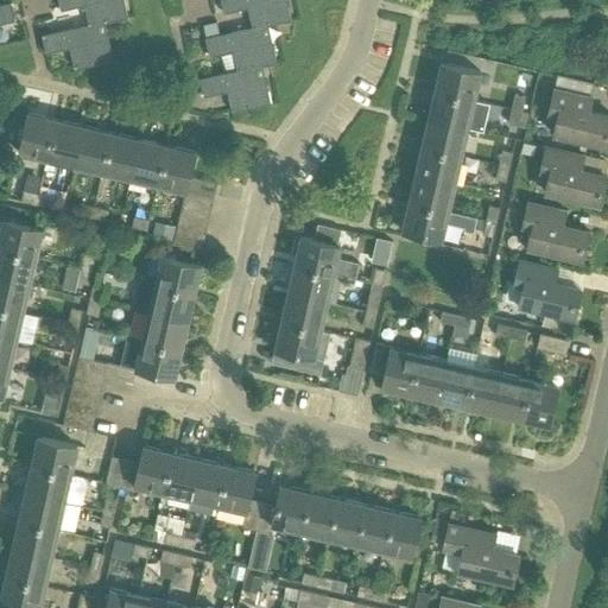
[(83,5),(88,25),(103,23),(127,17),(122,0),(57,0),(61,10),(83,5)]
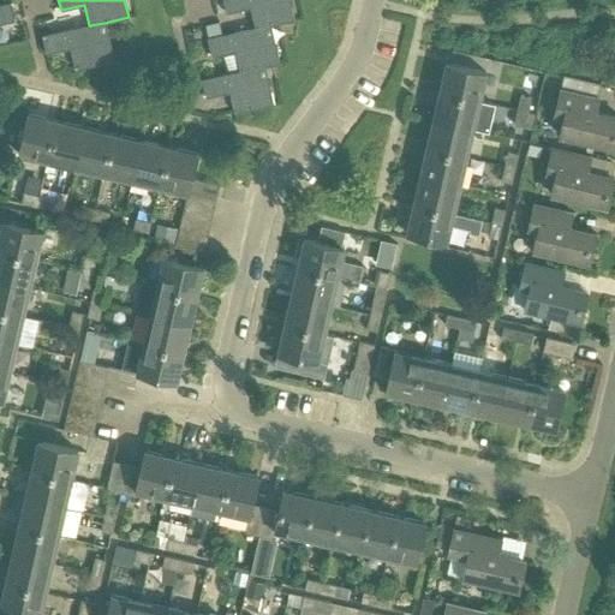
[(250,9),(255,29),(270,25),(293,21),(288,0),(222,0),(226,13),(250,9)]
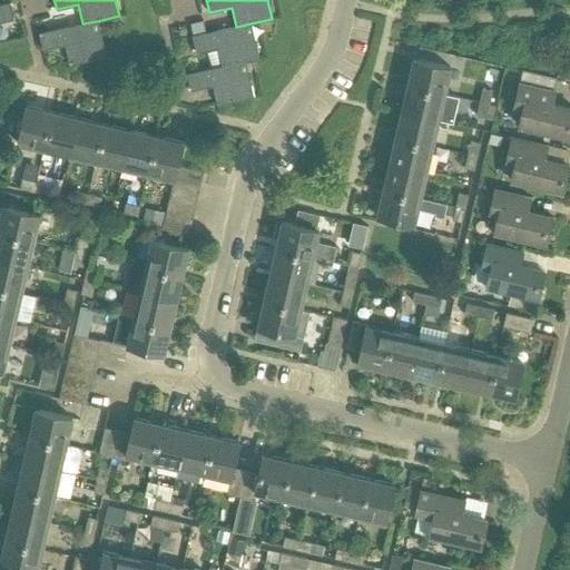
[(8,3),(0,5),(0,21),(12,20),(8,3)]
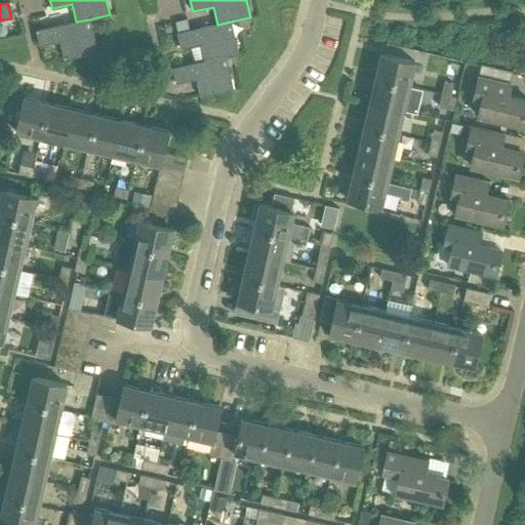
[(89,19),(76,22),(36,31),(40,45),(59,41),(64,58),(96,51),(89,19)]
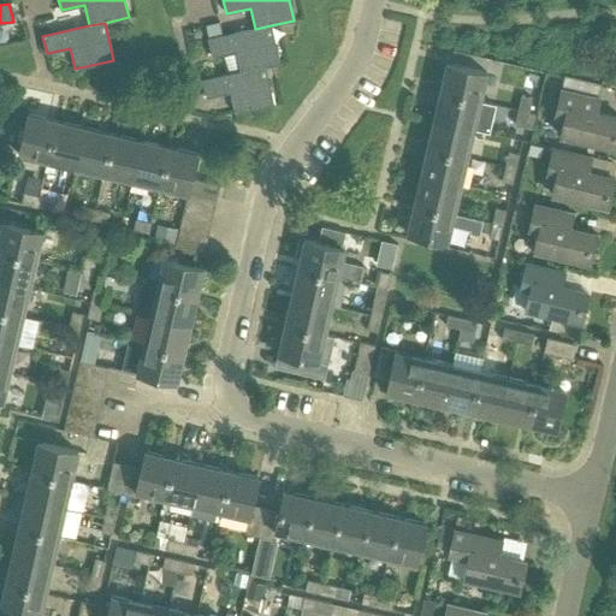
[(215,24),(206,27),(208,37),(218,35),(215,24)]
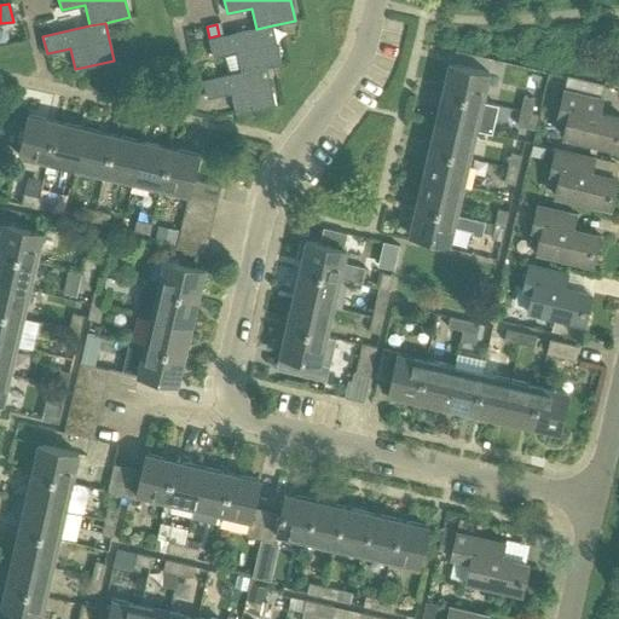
[(272,25),(256,29),(209,39),(213,57),(236,52),(241,73),(266,68),(281,64),(272,25)]
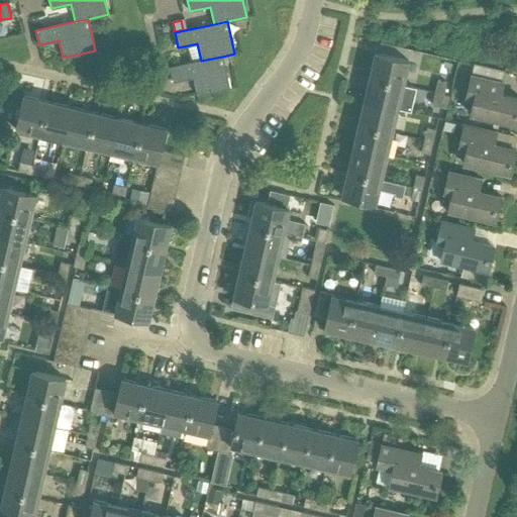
[(375,54),(369,78),(402,86),(408,62),(375,54)]
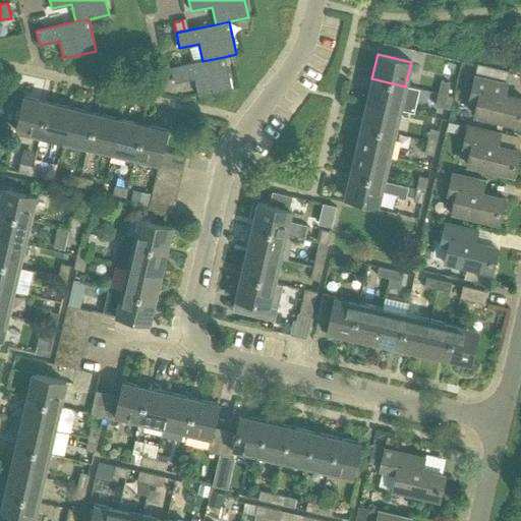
[(224,57),(203,61),(171,68),(174,83),(194,78),(198,96),(231,88),(224,57)]
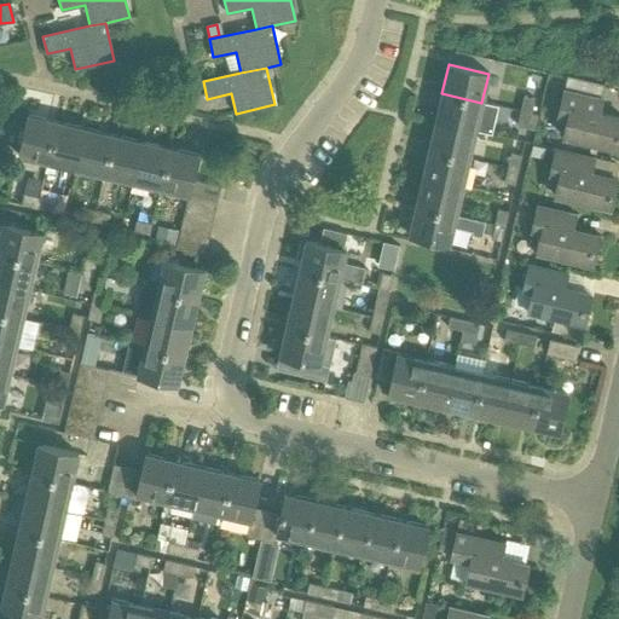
[(556,115),(567,117),(562,134),(618,148),(618,145),(618,117),(599,114),(606,85),(566,76),(556,115)]
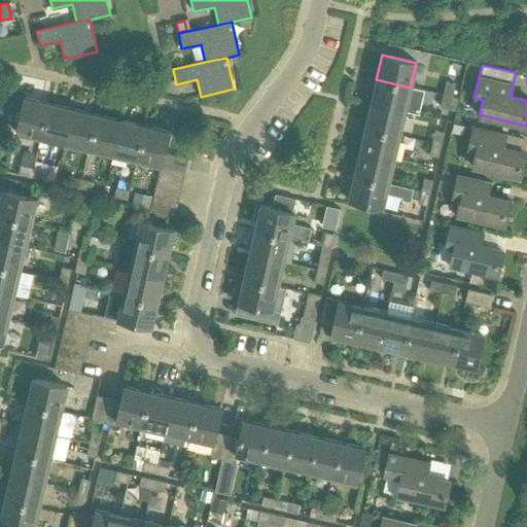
[(376,79),(370,103),(405,111),(410,88),(376,79)]
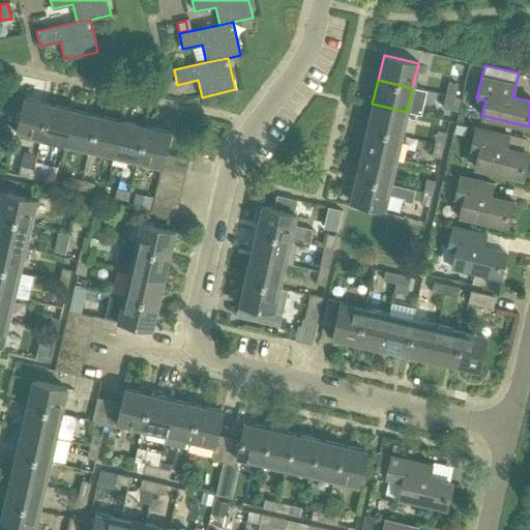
[(448,84),(445,95),(453,97),(457,86),(448,84)]
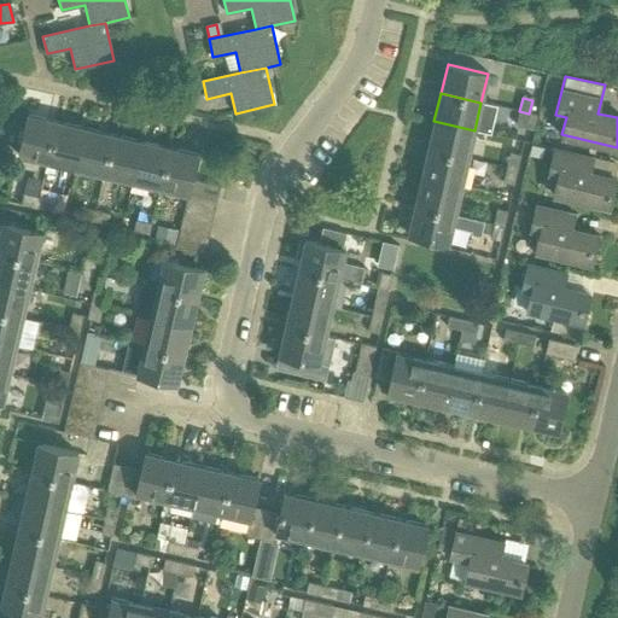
[(529,114),(519,111),(516,126),(525,128),(529,114)]
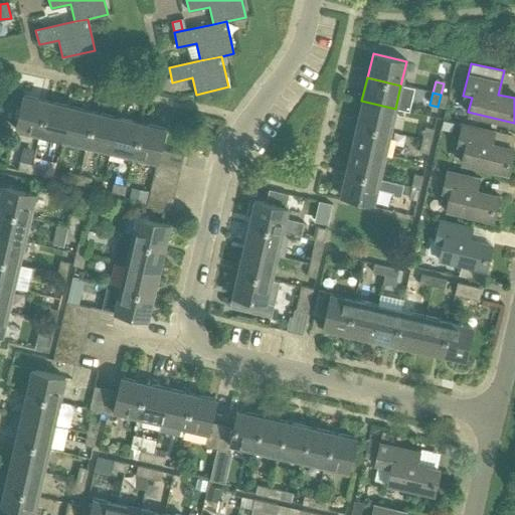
[(15,129),(39,135),(46,102),(22,96),(15,129)]
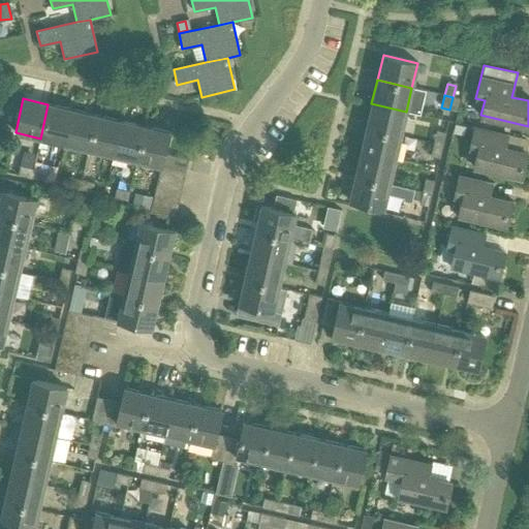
[(371,103),(366,127),(400,135),(406,112),(371,103)]
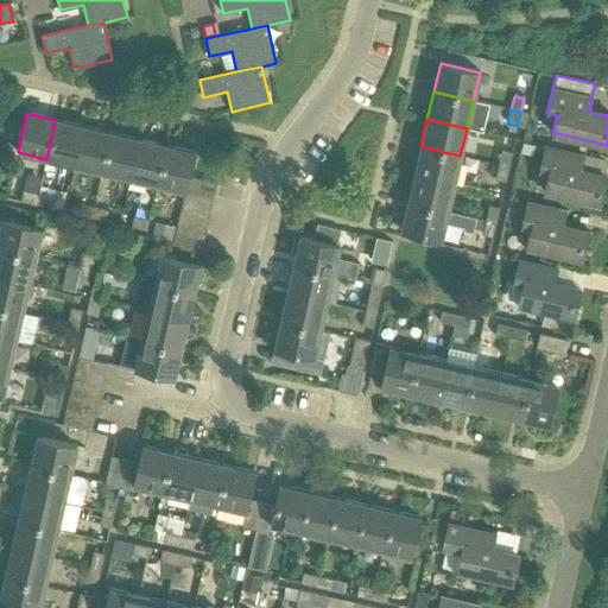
[(46,159),(74,165),(83,126),(55,120),(46,159)]
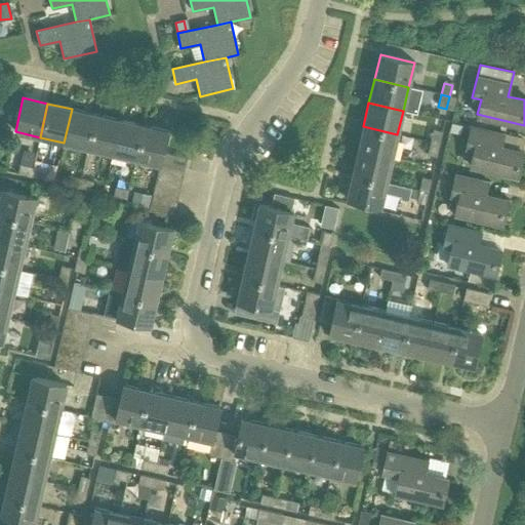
[(64,143),(87,149),(95,115),(72,109),(64,143)]
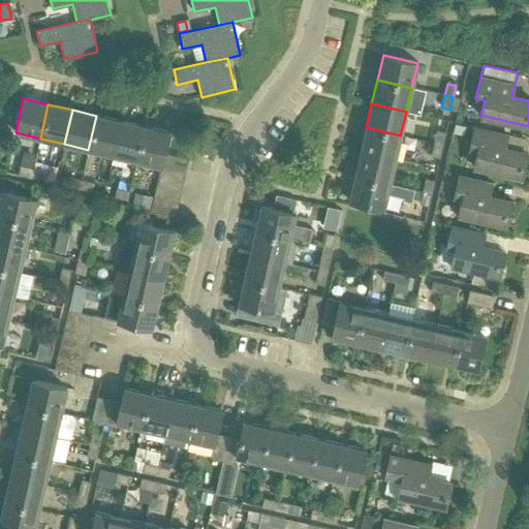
[(88,150),(112,155),(120,121),(96,116),(88,150)]
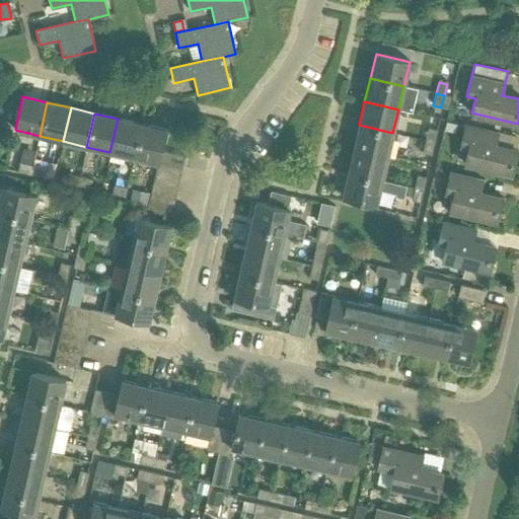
[(118,119),(109,152),(134,158),(141,124),(118,119)]
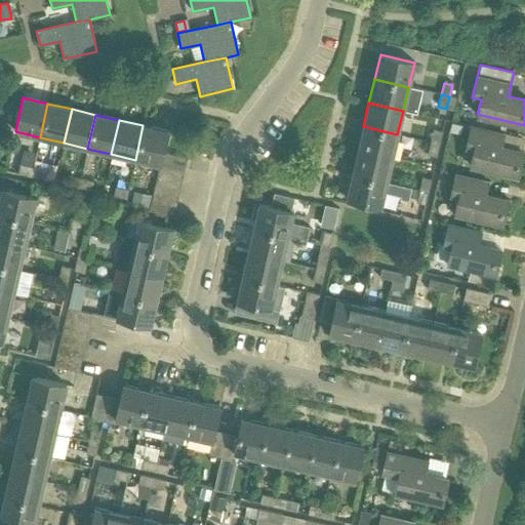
[(449,132),(460,134),(462,125),(451,123),(449,132)]
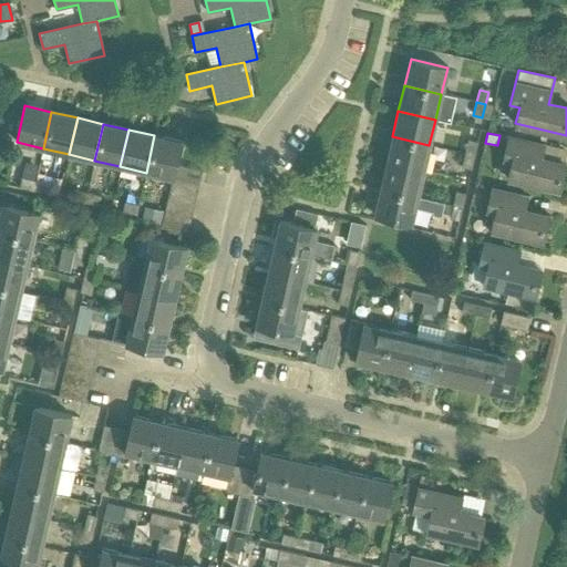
[(181,142),(154,135),(146,173),(173,178),(173,177),(176,165),(181,142)]
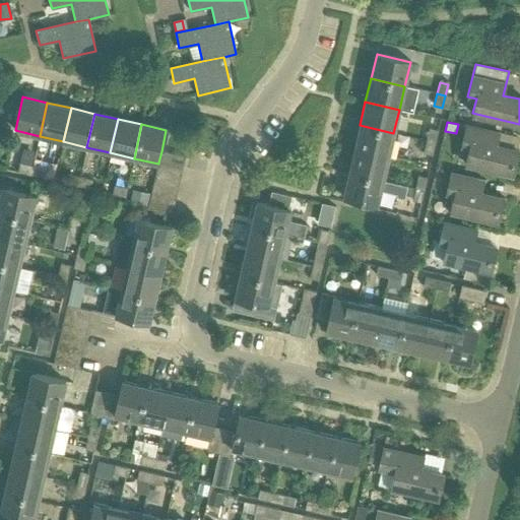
[(360,125),(353,148),(388,156),(393,133),(360,125)]
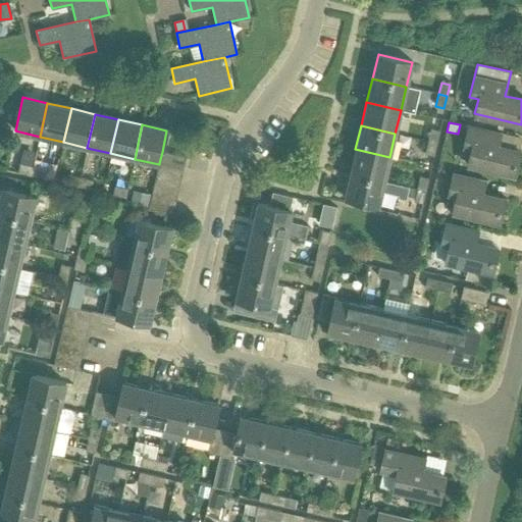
[(463,147),(470,149),(467,164),(515,174),(520,151),(498,146),(501,134),(467,126),(463,147)]
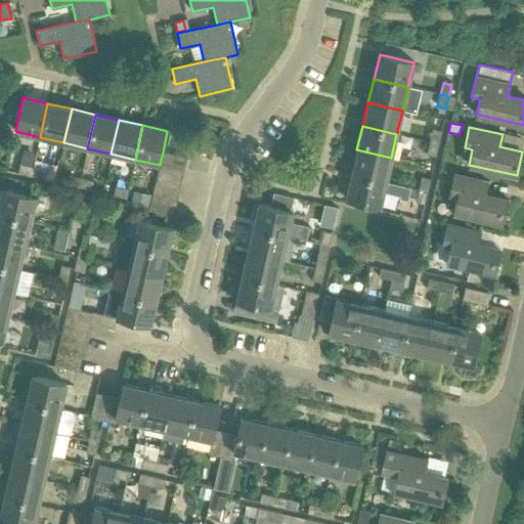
[(432,130),(429,142),(437,144),(440,132),(432,130)]
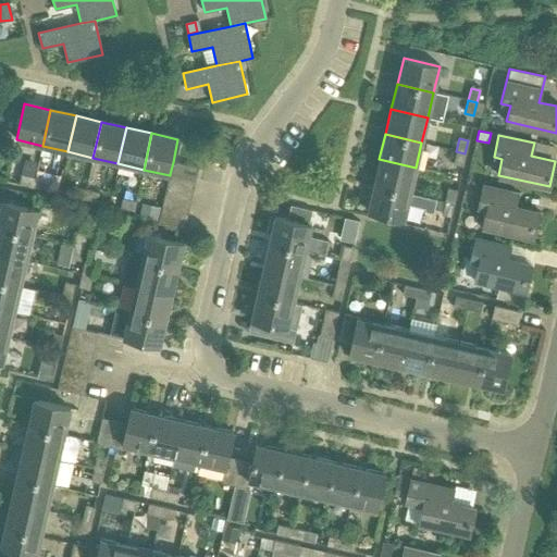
[(465,153),(456,151),(453,164),(461,166),(465,153)]
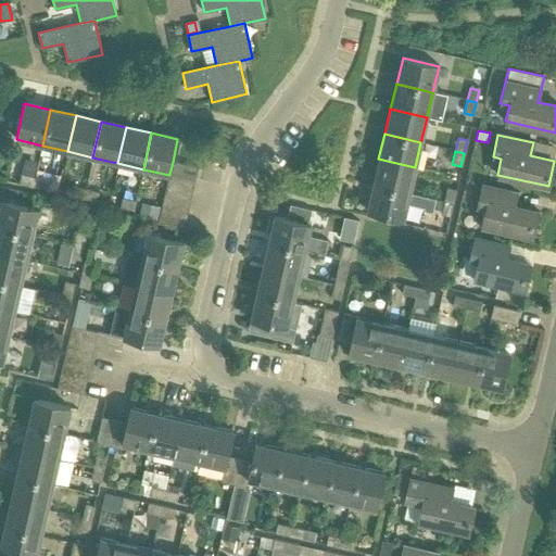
[(378,159),(373,184),(408,192),(415,167),(378,159)]
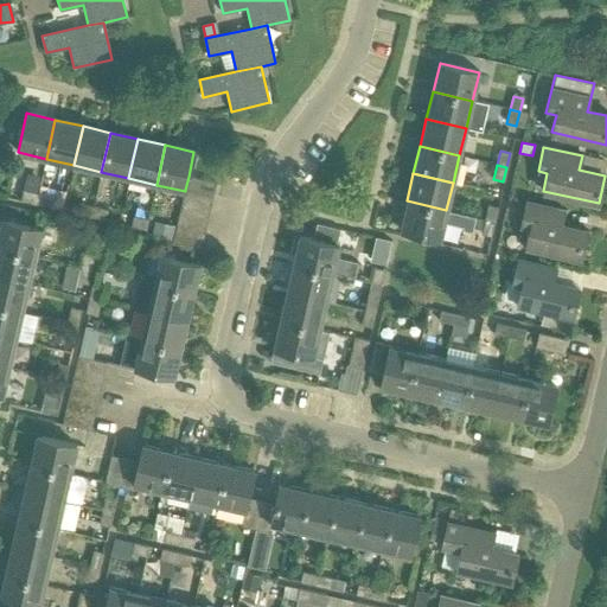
[(185,190),(212,196),(216,183),(189,177),(185,190)]
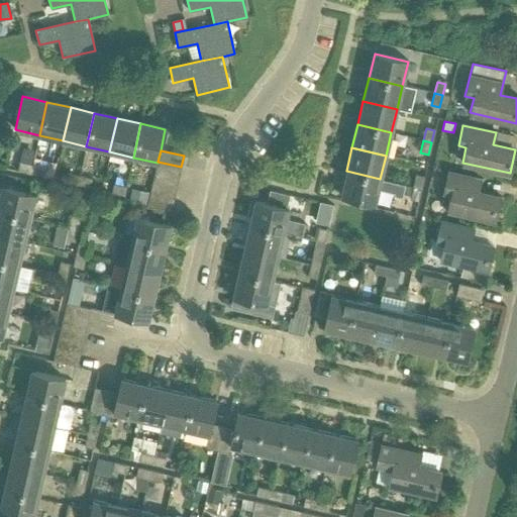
[(158,162),(158,163),(154,173),(178,178),(181,167),(158,162)]
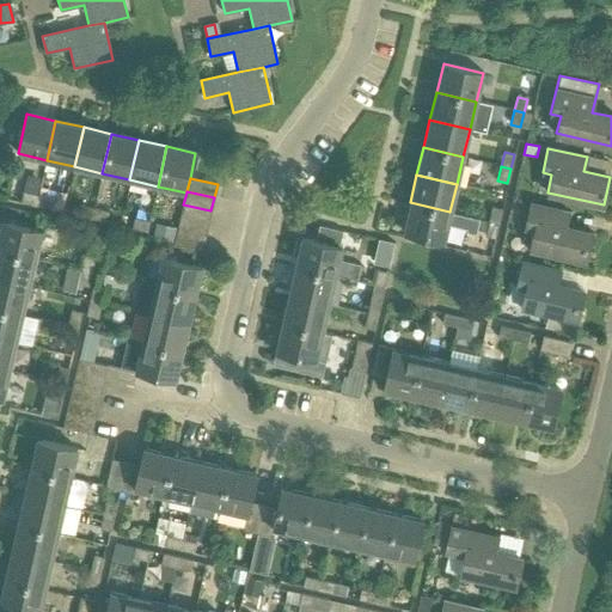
[(22,203),(36,206),(37,197),(24,194),(22,203)]
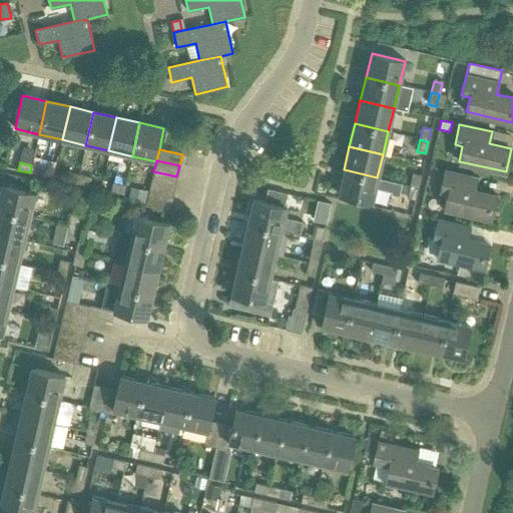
[(31,165),(30,172),(41,175),(43,167),(31,165)]
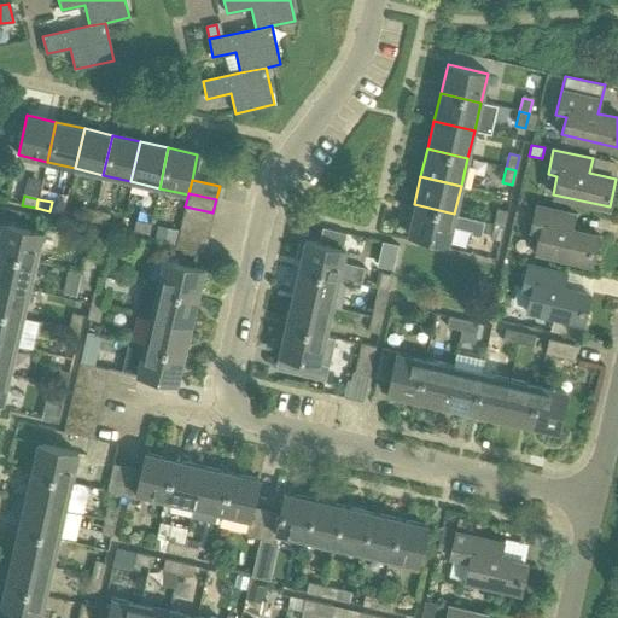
[(414,204),(407,233),(429,238),(448,243),(452,226),(471,231),(471,234),(481,237),(484,221),(474,219),(454,214),(414,204)]
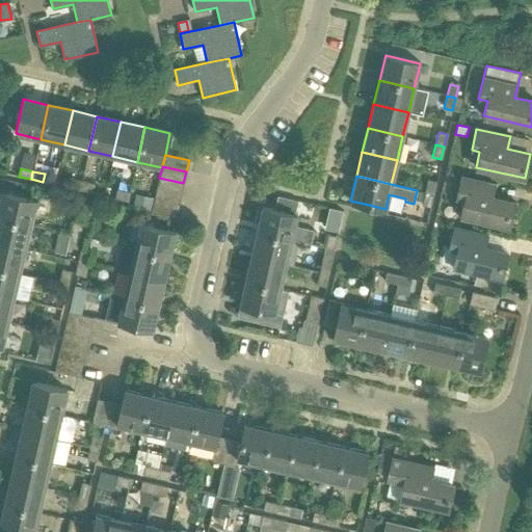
[(159,178),(157,190),(181,195),(183,183),(159,178)]
